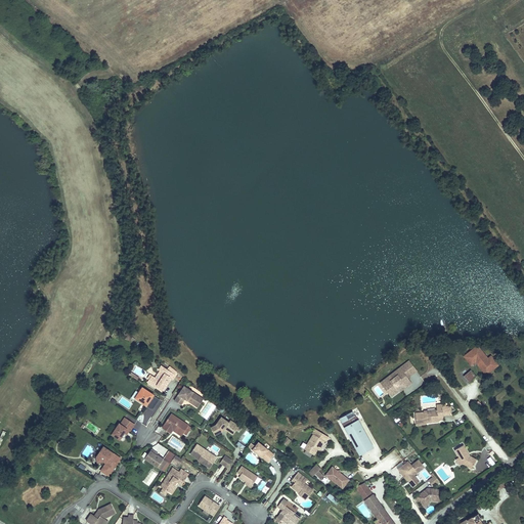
[(481,350),(478,346),(464,356),(466,358),(476,350),(477,352),(481,350)]
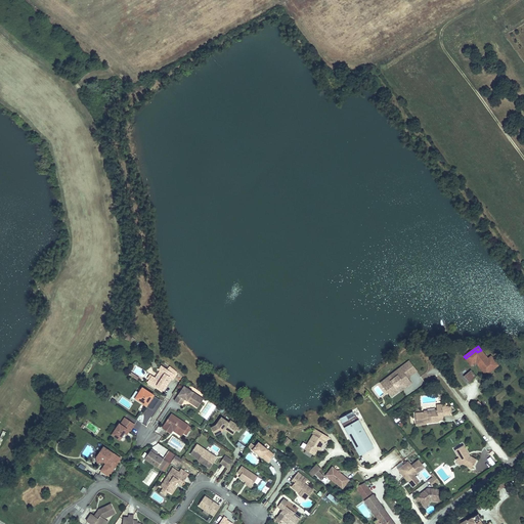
[(489,361),(488,359),(481,350),(477,352),(476,350),(466,358),(471,365),(476,361),(478,361),(478,362),(477,363),(486,375),(495,367),(494,366),(497,364),(492,358),(489,361)]
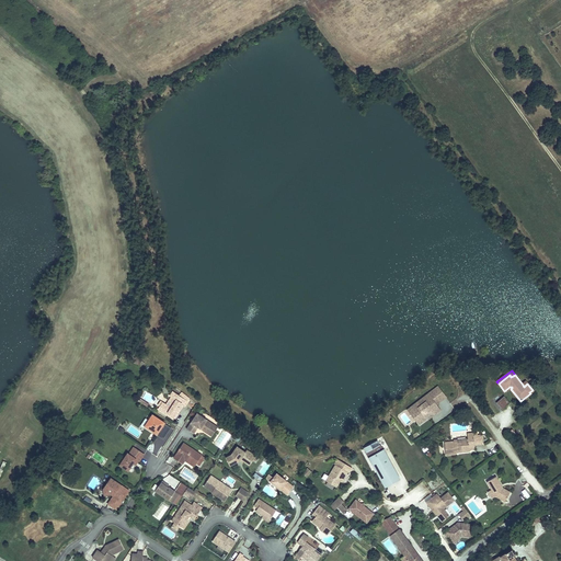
[(436,404),(446,397),(438,386),(428,393),(431,398),(410,414),(419,425),(427,419),(426,416),(432,412),(430,410),(436,404)]
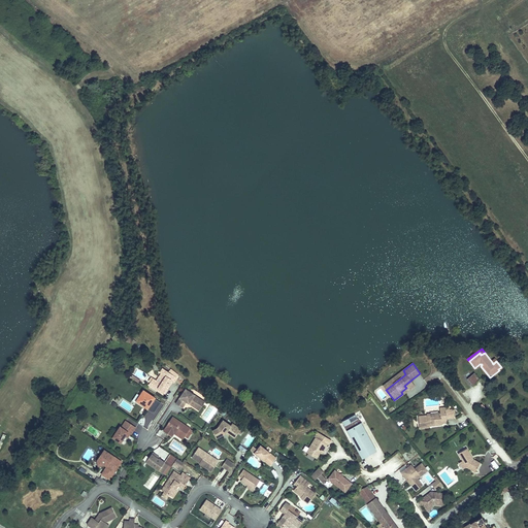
[(176,378),(163,368),(161,371),(162,372),(160,376),(162,377),(160,382),(157,381),(154,378),(150,386),(156,390),(158,388),(161,391),(163,388),(165,390),(171,381),(174,383),(176,378)]
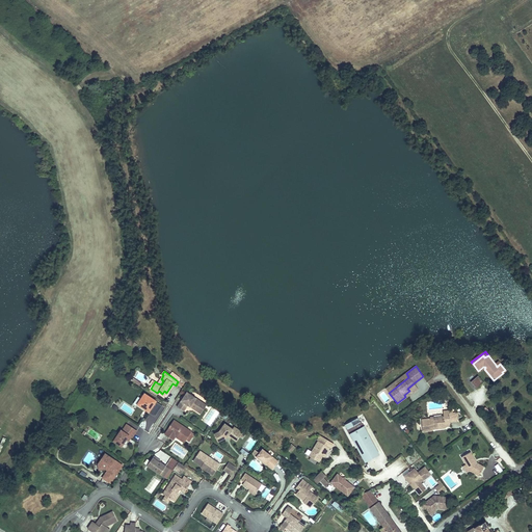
[(389,393),(408,377),(406,373),(386,389),(389,393)]
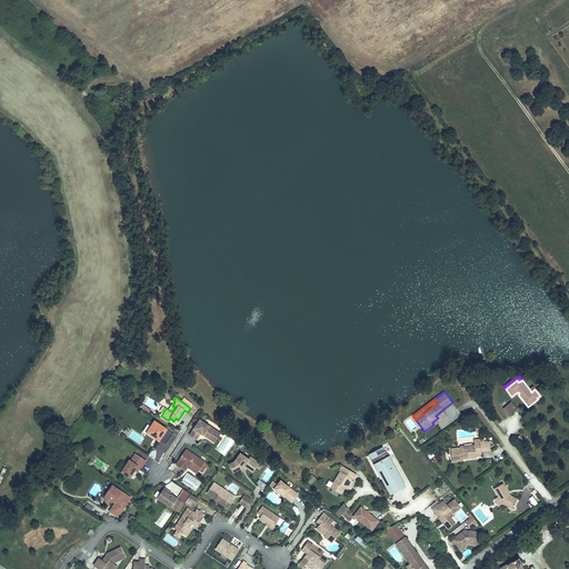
[(517,408),(511,402),(503,408),(509,415),(517,408)]
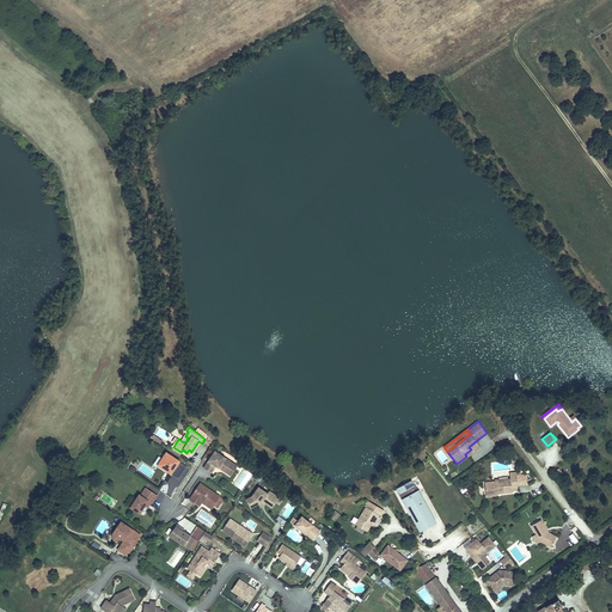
[(183,450),(181,452),(191,459),(202,444),(199,441),(191,452),(189,450),(187,453),(183,450)]
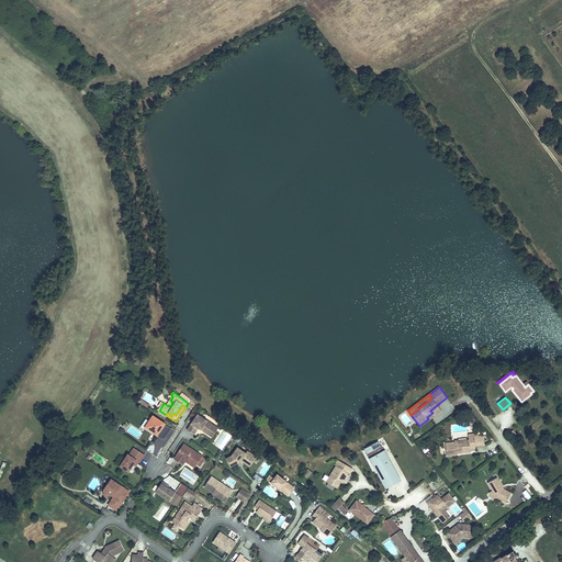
[(441,411),(437,405),(430,411),(433,413),(427,417),(428,419),(429,420),(441,411)]
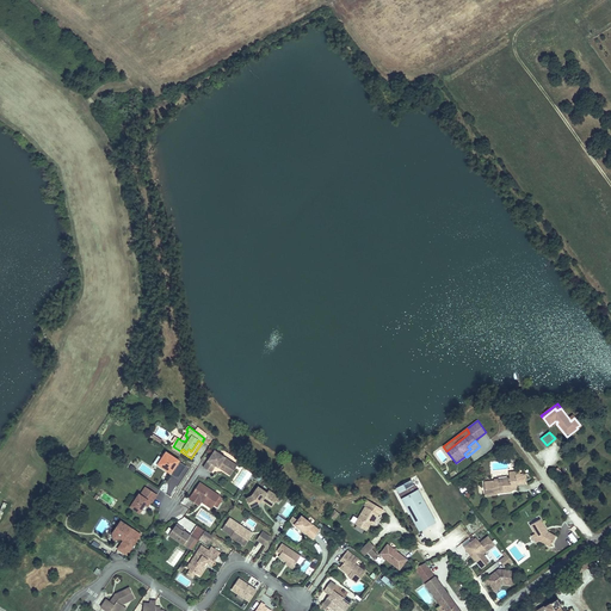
[(234,463),(215,450),(203,468),(211,473),(216,467),(227,474),(234,463)]
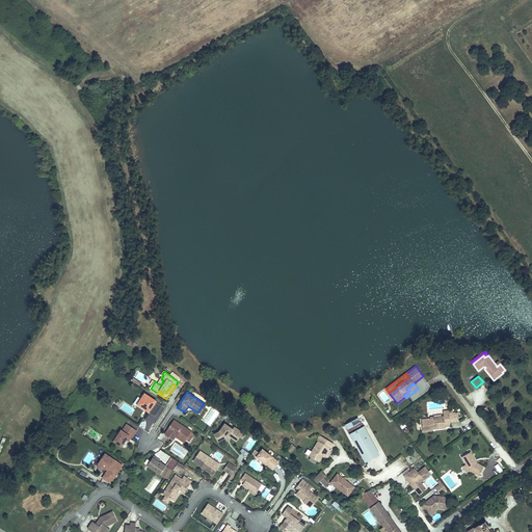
[(137,404),(148,411),(152,406),(157,409),(160,405),(144,394),(137,404)]
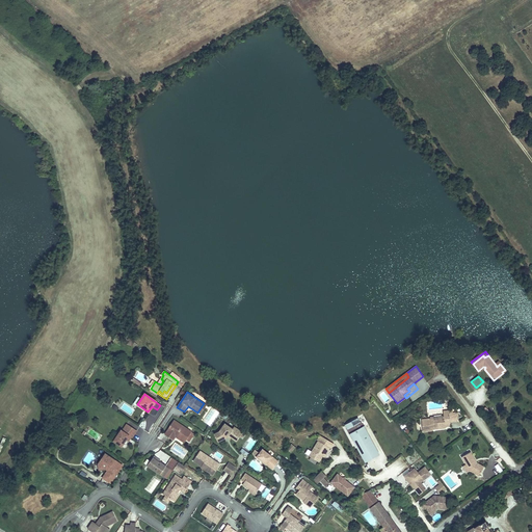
[(207,405),(204,403),(197,413),(201,415),(207,405)]
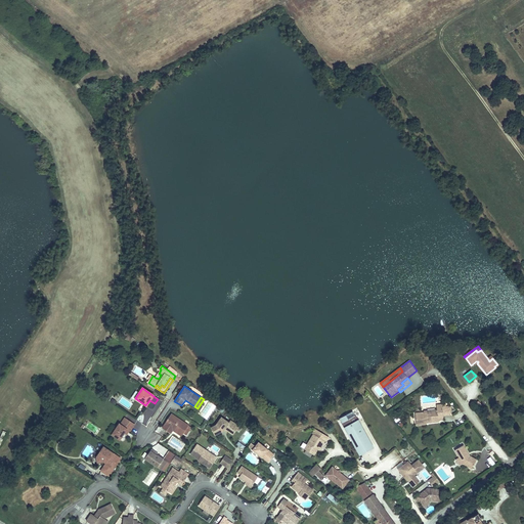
[(151,410),(156,404),(155,403),(149,400),(145,405),(145,406),(151,410)]
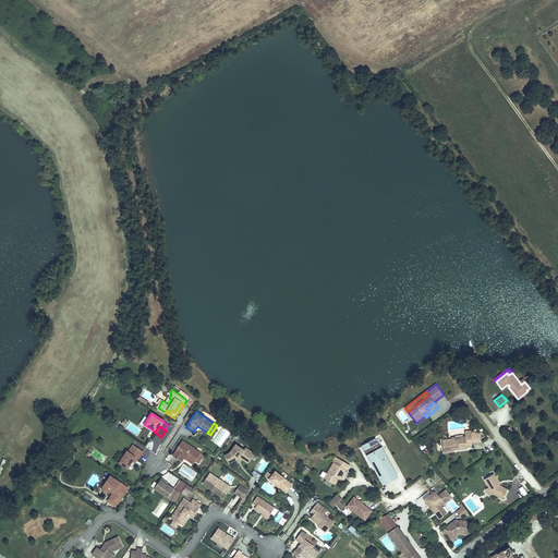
[(222,447),(230,433),(221,427),(213,443),(222,447)]
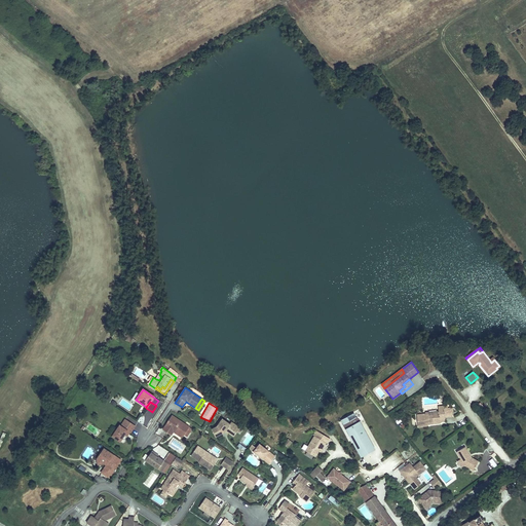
[(452,416),(452,412),(453,412),(453,407),(448,408),(444,408),(445,410),(445,417),(452,416)]
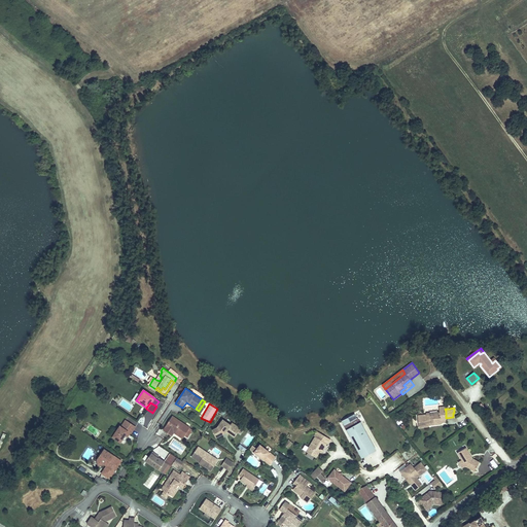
[(447,419),(446,418),(446,411),(440,412),(426,414),(426,415),(418,416),(419,427),(428,426),(428,425),(428,424),(442,423),(441,420),(447,419)]
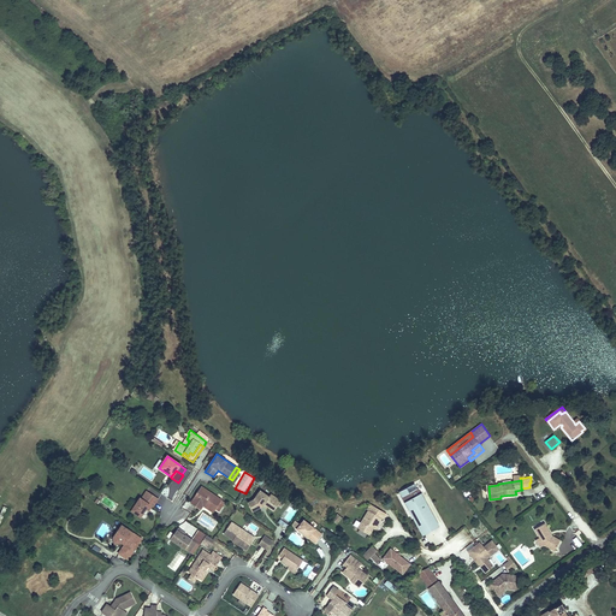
[(420,491),(415,483),(400,491),(422,533),(439,523),(421,491),(420,491)]
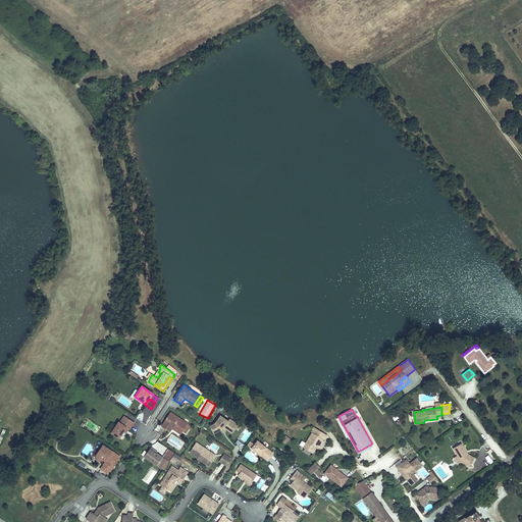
[(171,413),(162,426),(170,432),(172,429),(173,426),(183,432),(186,434),(191,426),(171,413)]
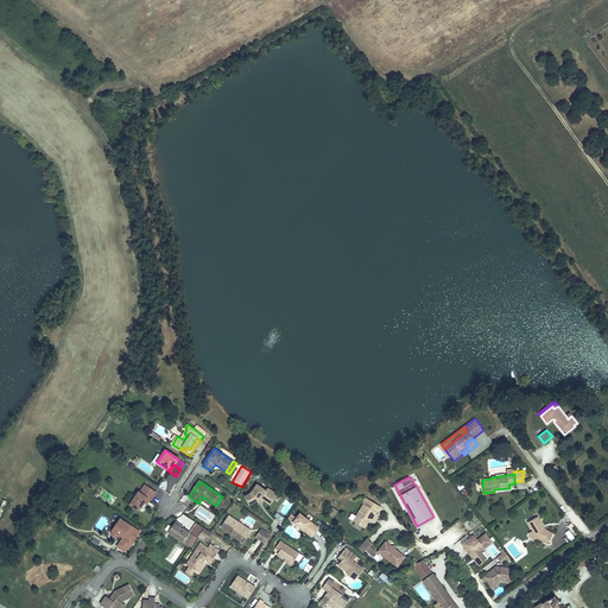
[(156,492),(144,485),(139,492),(138,491),(128,504),(138,510),(143,502),(146,505),(149,499),(150,500),(156,492)]
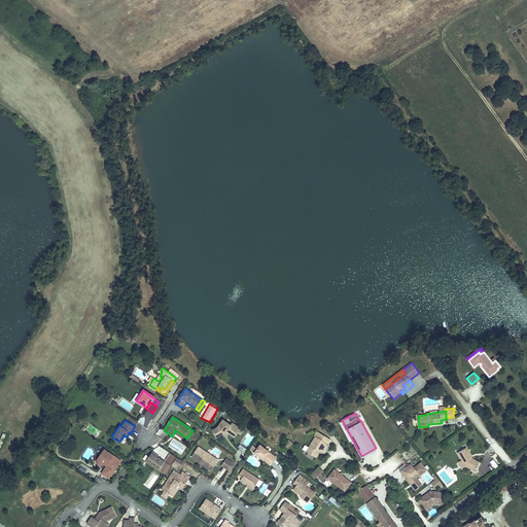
[(231,425),(222,420),(217,428),(225,433),(226,432),(235,437),(240,428),(232,423),(231,425)]
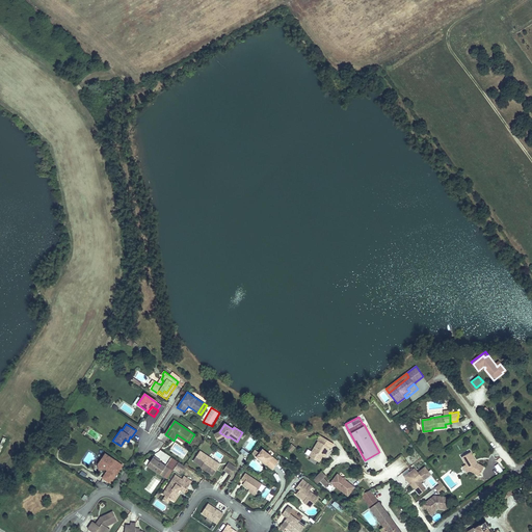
[(310,455),(319,461),(323,455),(326,449),(327,450),(330,447),(331,447),(334,443),(326,437),(323,443),(318,440),(310,455)]
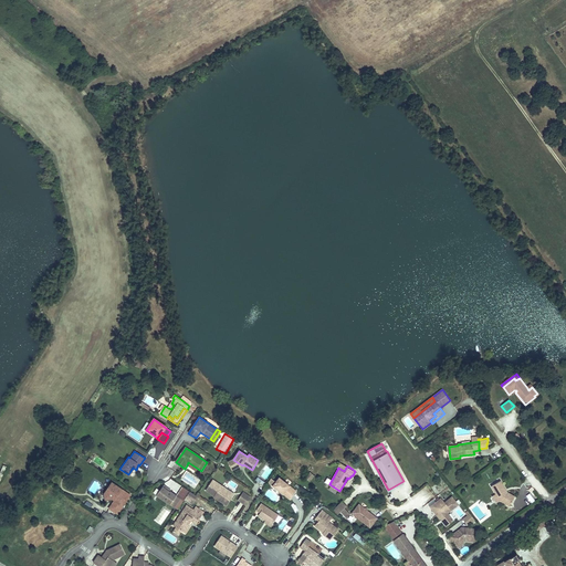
[(261,477),(266,480),(272,470),(266,467),(261,477)]
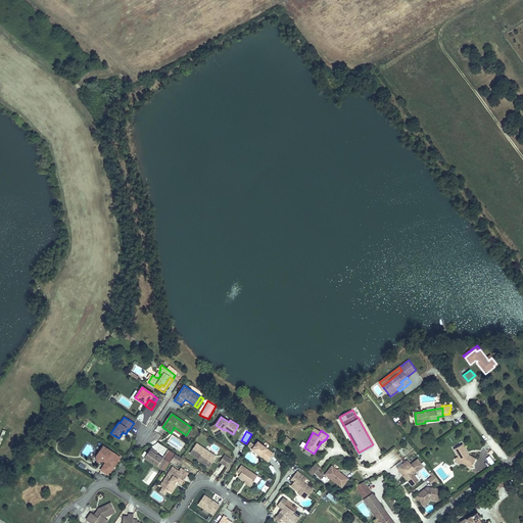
[(286,444),(291,439),(287,435),(282,441),(286,444)]
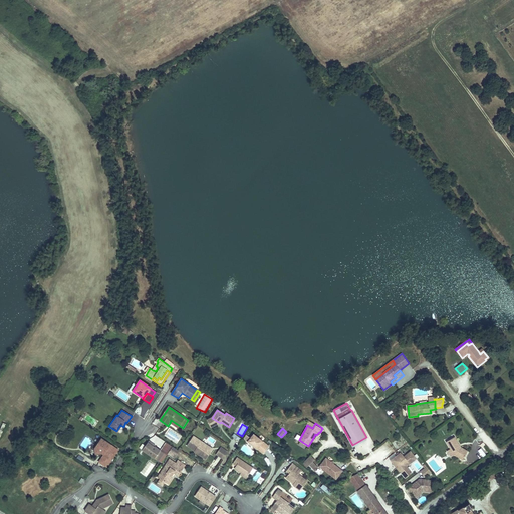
[(253,435),(247,442),(255,449),(256,448),(258,449),(257,450),(262,454),(268,447),(253,435)]
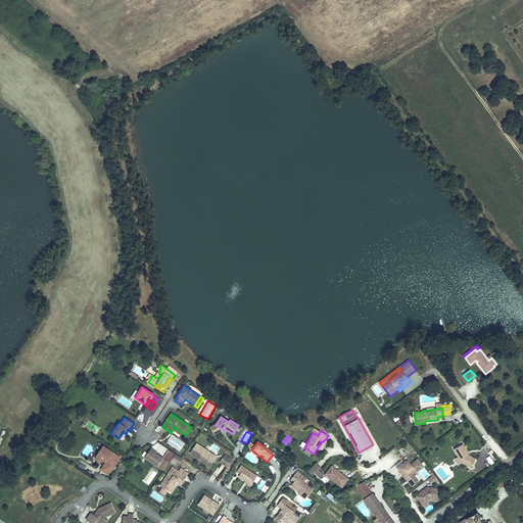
[(197,443),(191,453),(199,459),(199,458),(207,463),(210,459),(215,461),(217,458),(197,443)]
